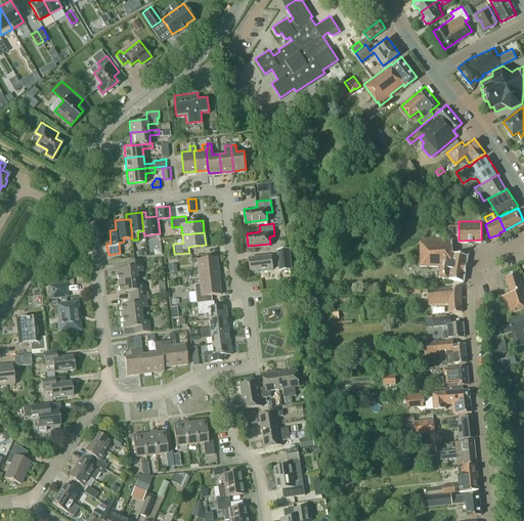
[(440,265),(438,275),(464,279),(468,254),(452,251),(452,234),(420,234),(420,264),(440,265)]
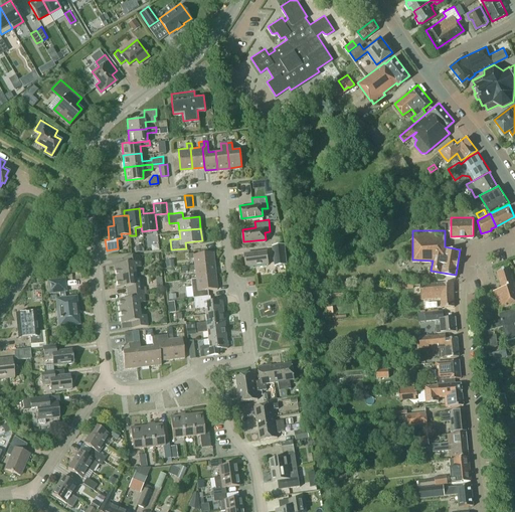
[(273,243),(275,264),(287,263),(285,242),(273,243)]
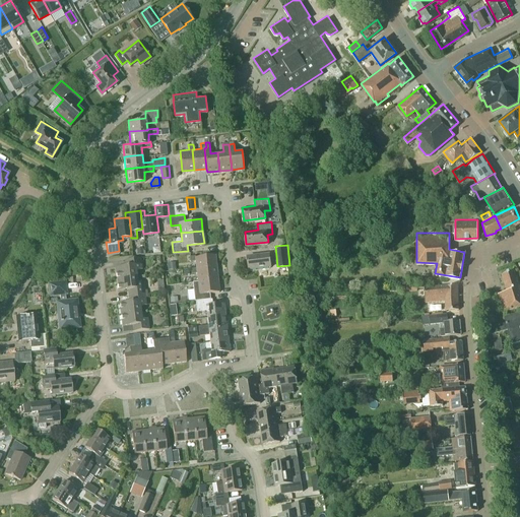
[(249,267),(271,265),(269,252),(247,254),(249,267)]
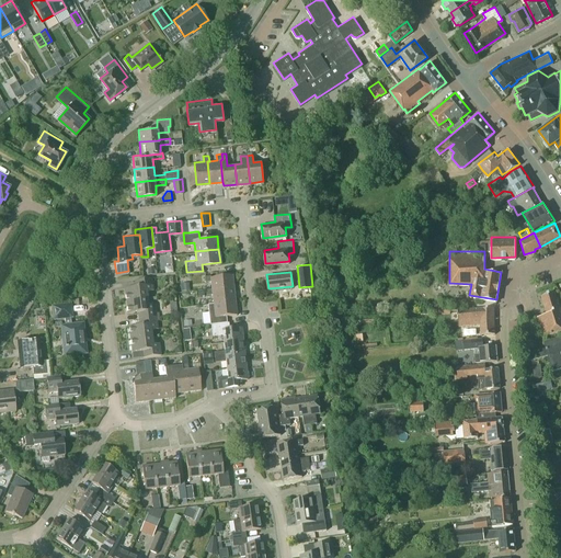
[(210,280),(212,286),(212,288),(233,286),(232,273),(210,275),(210,273),(205,274),(205,280),(210,280)]
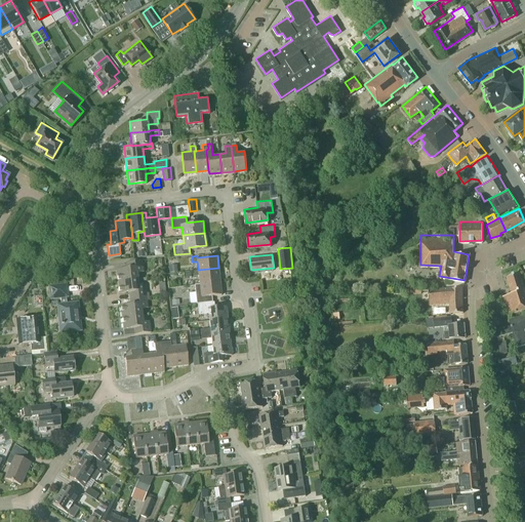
[(118,279),(138,277),(137,271),(144,270),(143,258),(126,261),(126,267),(117,268),(118,279)]
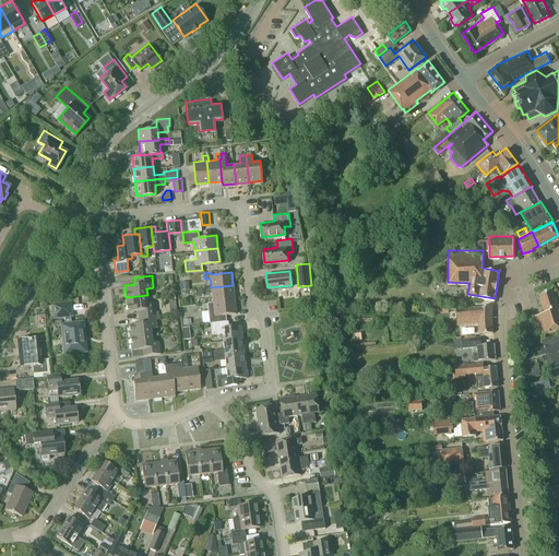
[(212,292),(212,300),(234,298),(233,285),(211,287),(211,285),(205,286),(206,292),(212,292)]
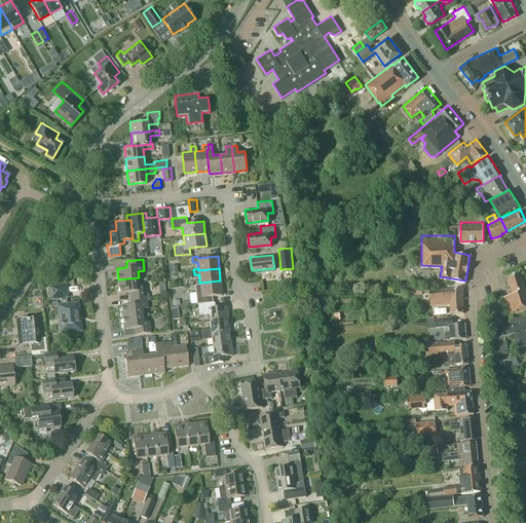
[(510,313),(525,308),(525,289),(521,271),(508,275),(513,293),(503,296),(510,313)]
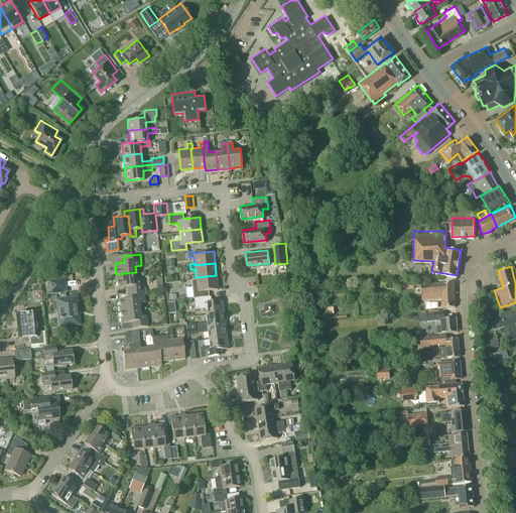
[(127,285),(128,291),(144,289),(142,278),(136,279),(136,272),(116,274),(117,286),(127,285)]
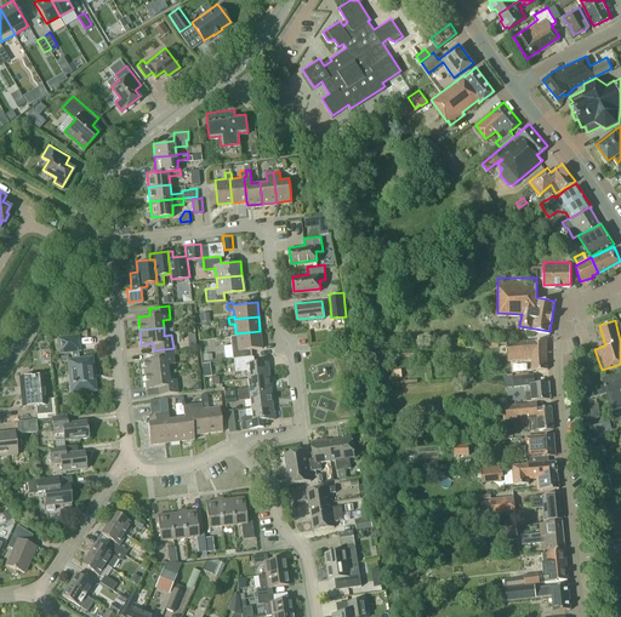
[(233,356),(251,354),(250,347),(262,346),(260,331),(235,333),(229,335),(233,356)]
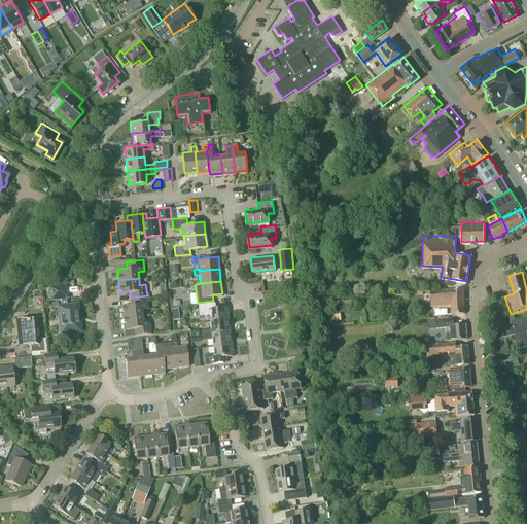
[(79,325),(80,325),(79,318),(78,318),(76,303),(67,305),(66,295),(67,294),(66,284),(49,285),(50,297),(61,295),(62,305),(60,305),(61,314),(63,314),(63,320),(61,320),(62,329),(66,329),(66,334),(72,333),(72,328),(79,327),(79,325)]
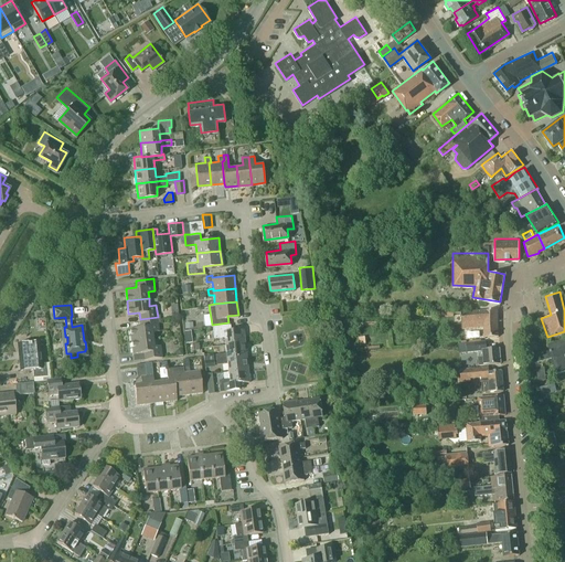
[(483,325),(483,335),(499,335),(498,308),(483,308),(460,310),(461,326),(483,325)]
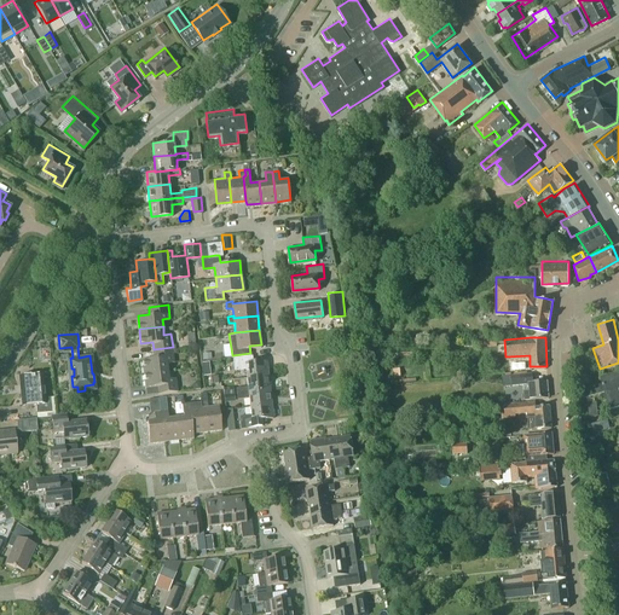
[(144,371),(168,369),(167,361),(174,360),(173,347),(154,349),(154,357),(143,358),(144,371)]
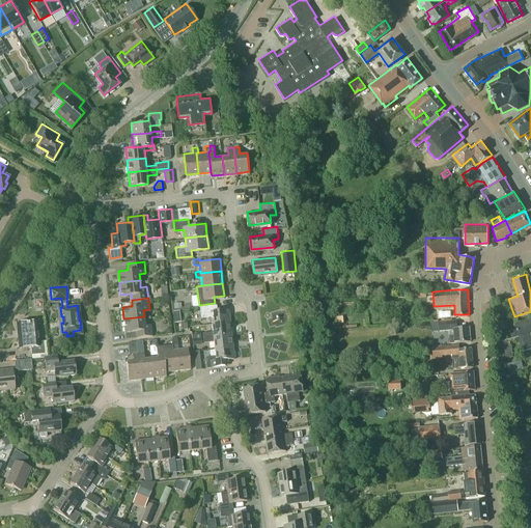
[(215,303),(199,305),(200,316),(211,314),(212,323),(230,321),(228,308),(216,309),(215,303)]
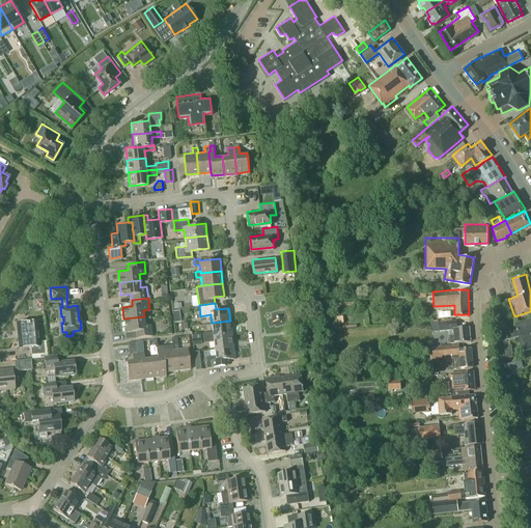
[(145,324),(144,316),(123,318),(124,331),(135,330),(136,336),(152,334),(150,323),(145,324)]
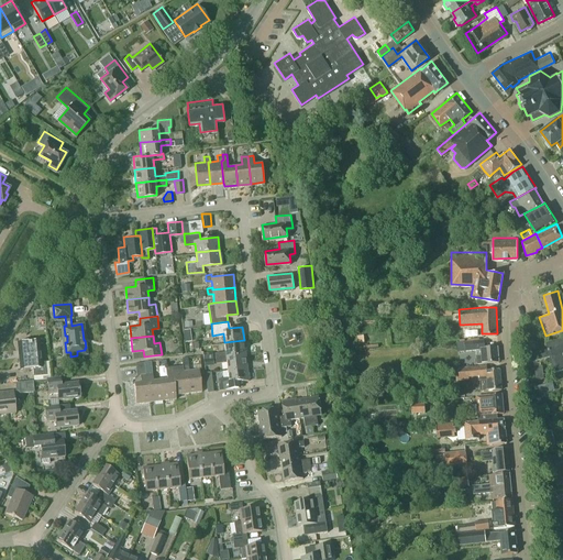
[(562,337),(547,341),(554,371),(562,368),(562,337)]
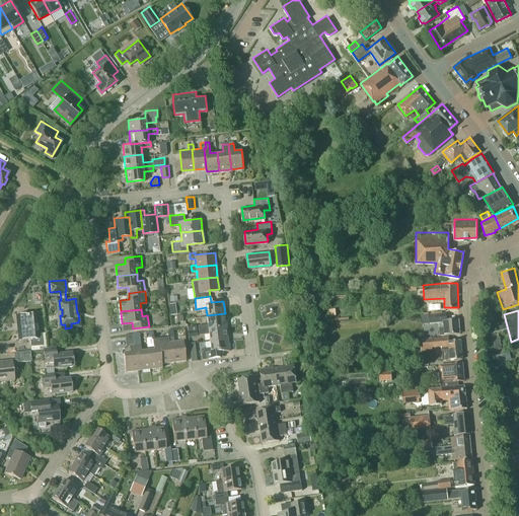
[(439,334),(444,333),(460,332),(459,317),(447,318),(446,311),(428,312),(429,321),(438,321),(439,334)]
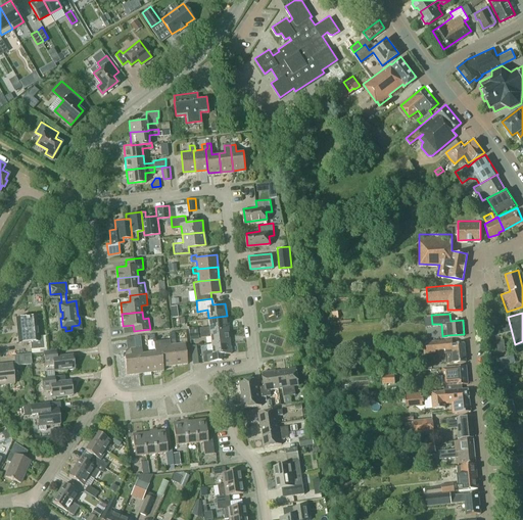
[(31,346),(43,345),(42,333),(38,334),(36,315),(18,317),(20,333),(18,333),(18,340),(31,339),(31,346)]
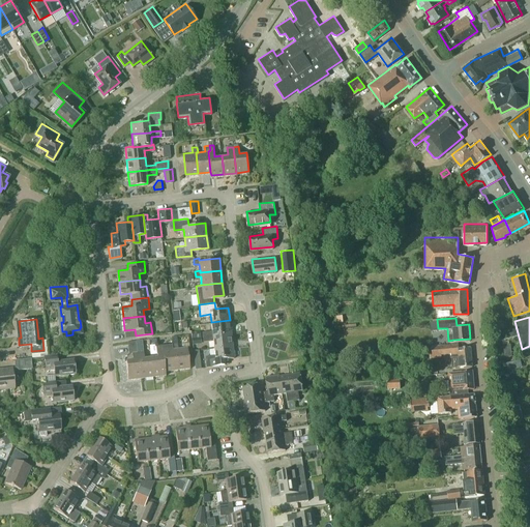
[(231,331),(230,320),(211,322),(212,329),(202,330),(203,335),(231,331)]
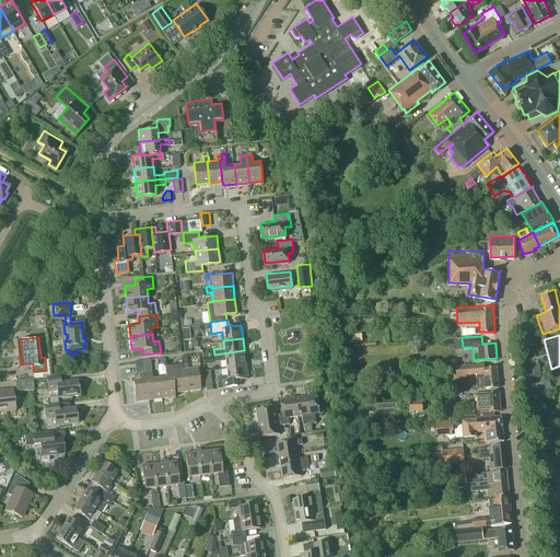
[(225,358),(226,366),(246,363),(244,350),(214,355),(214,359),(225,358)]
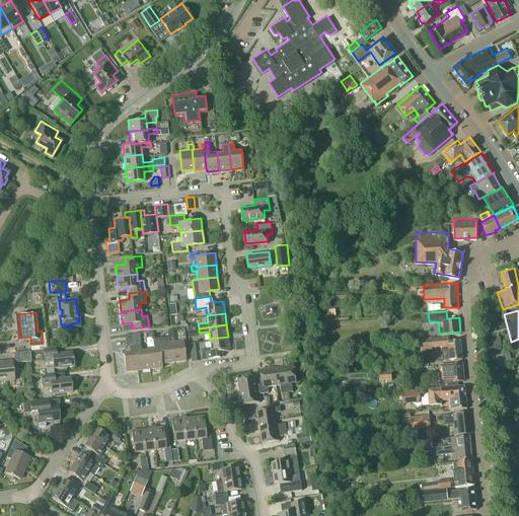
[(161,362),(173,360),(170,335),(159,337),(161,362)]
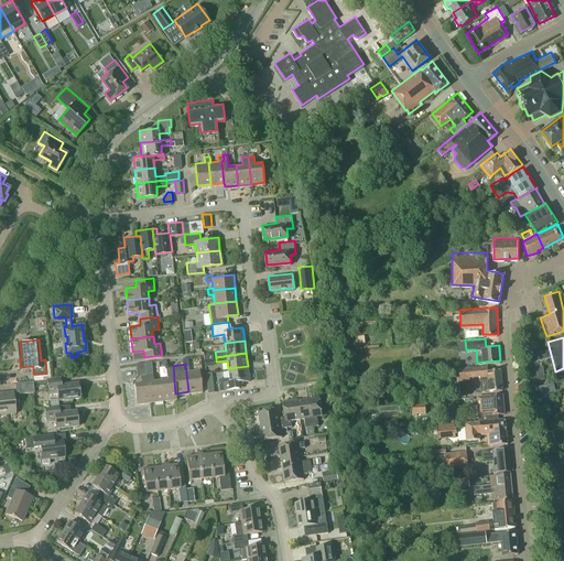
[(185,364),(188,391),(202,390),(199,368),(190,369),(188,364),(185,364)]
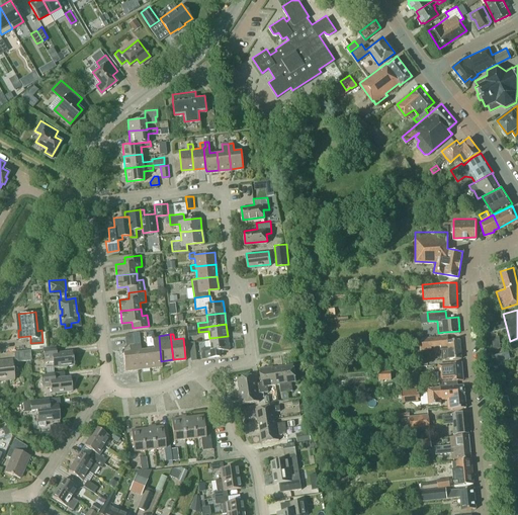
[(440,344),(440,347),(451,346),(451,347),(460,346),(460,338),(448,339),(448,334),(419,336),(420,348),(432,347),(431,345),(440,344)]
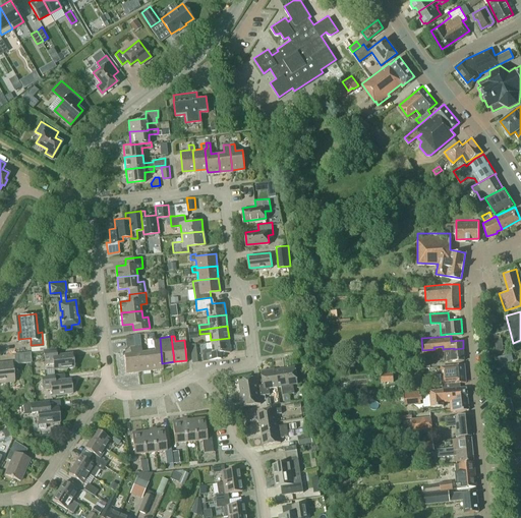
[(494,337),(496,349),(503,348),(502,336),(494,337)]
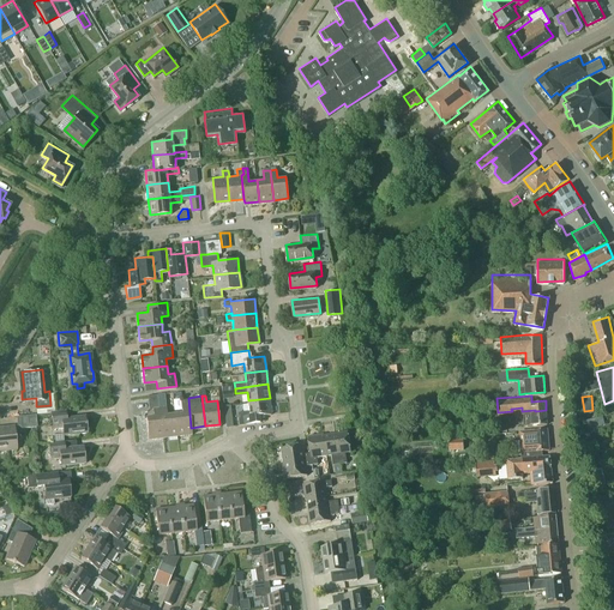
[(182,411),(175,412),(178,434),(192,433),(191,428),(188,398),(181,398),(182,411)]
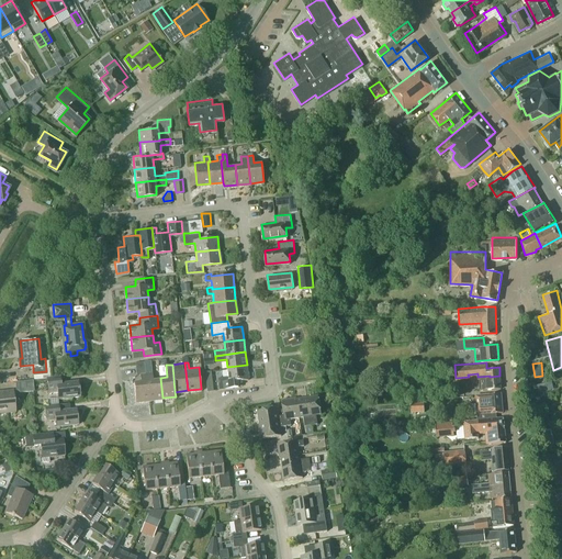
[(227,367),(227,375),(217,376),(218,388),(234,387),(233,380),(248,378),(247,365),(227,367)]
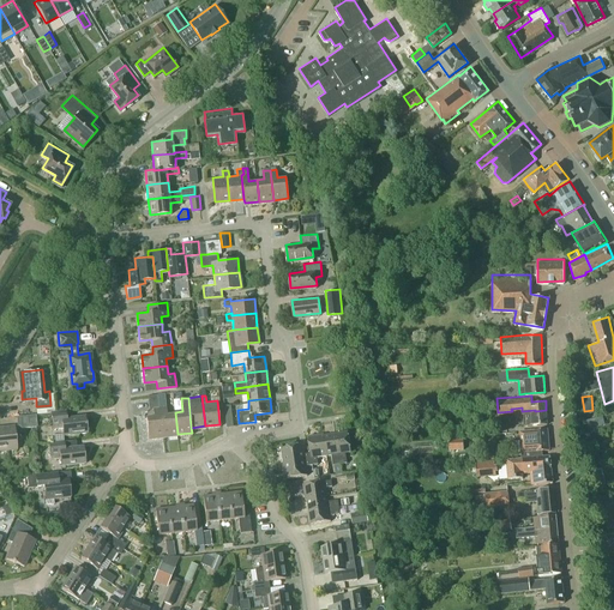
[(167,405),(160,406),(163,435),(178,434),(175,412),(167,414),(167,405)]
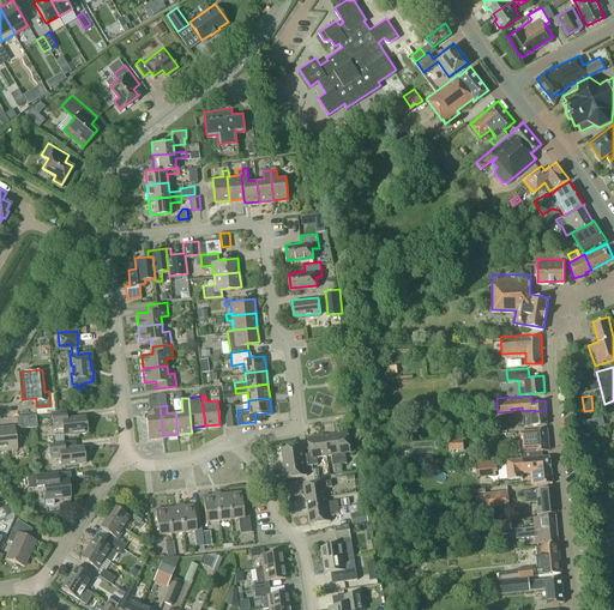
[(163,435),(160,406),(152,406),(154,415),(146,416),(149,438),(163,435)]
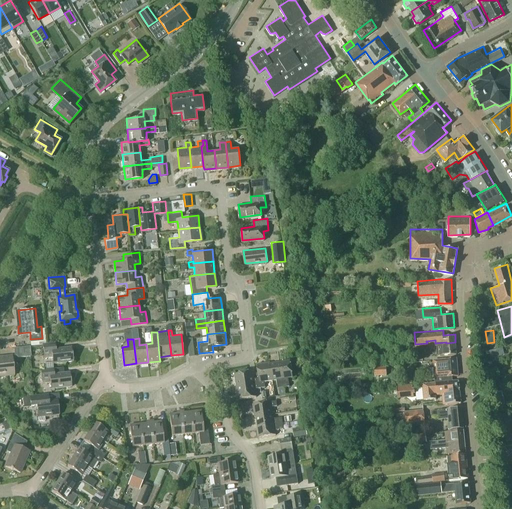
[(53,361),(73,359),(71,345),(55,347),(55,341),(43,342),(44,356),(52,355),(53,361)]
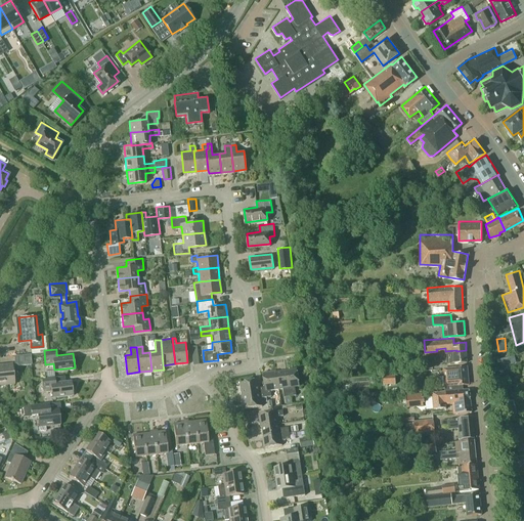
[(467,360),(466,350),(456,351),(456,350),(445,351),(445,352),(446,352),(447,362),(467,360)]
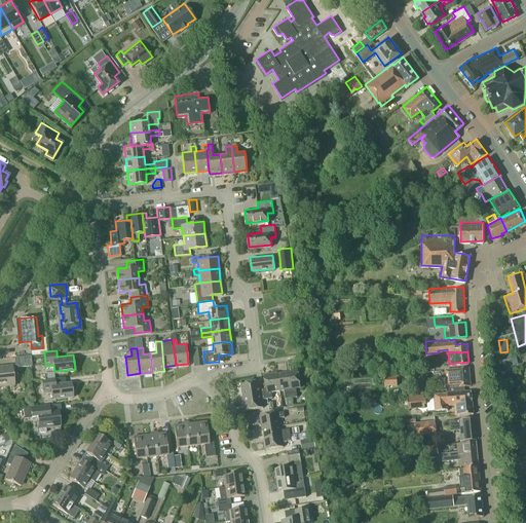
[(31,353),(14,356),(14,363),(19,365),(32,363),(31,353)]
